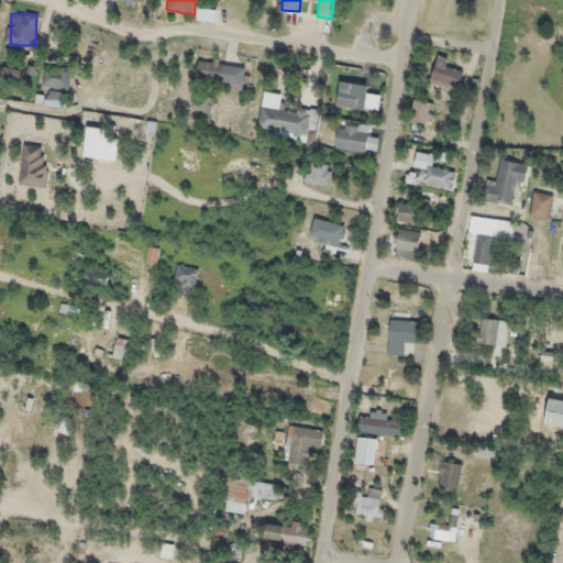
[(446,67),(449,59),(438,56),(431,80),(457,87),(462,72),(446,67)]
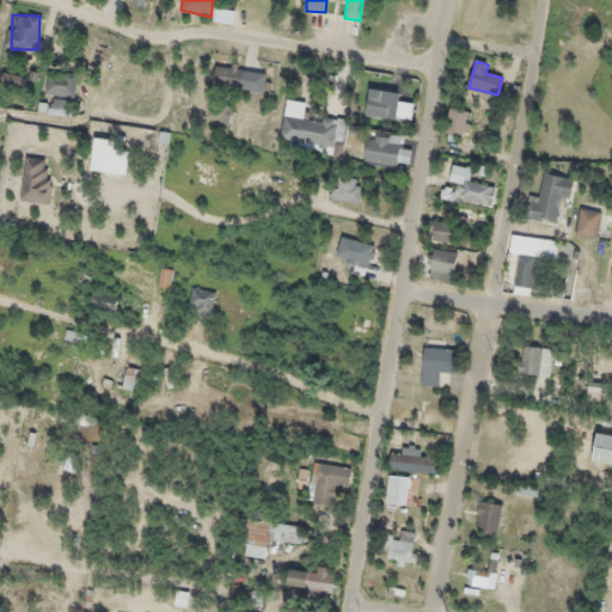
[(265,73),(215,66),(213,85),(263,91),(265,73)]
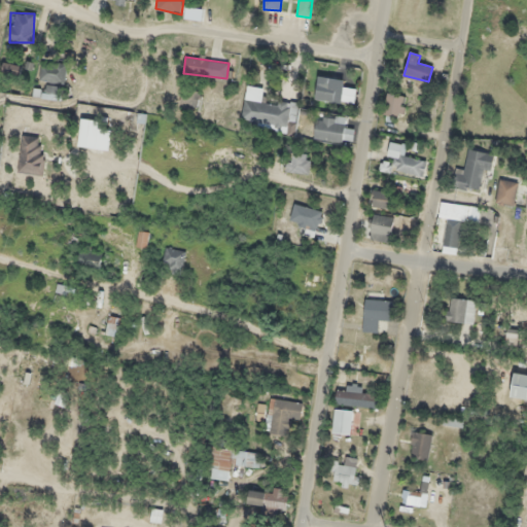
[(65,83),(67,64),(42,61),(40,80),(65,83)]
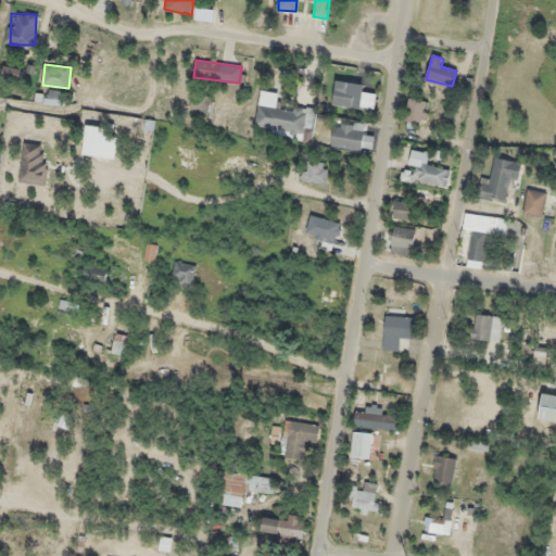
[(367,87),(333,85),(332,106),(366,108),(367,87)]
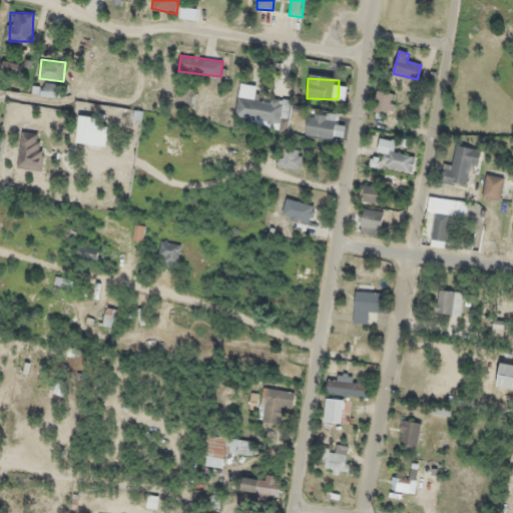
[(42,96),(59,97),(60,84),(43,83),(42,96)]
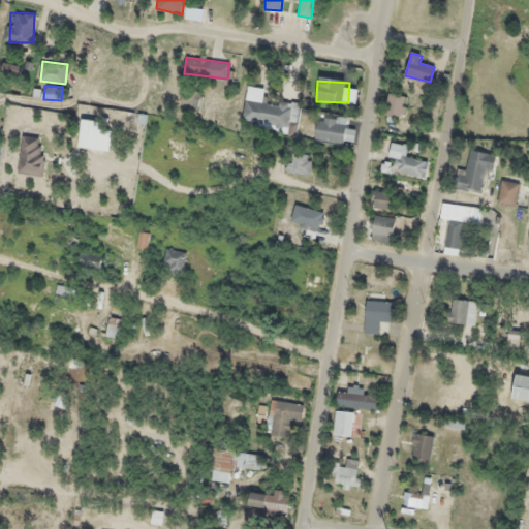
[(242,120),(287,129),(290,114),(297,115),(298,105),(263,99),(266,89),(248,86),(242,120)]
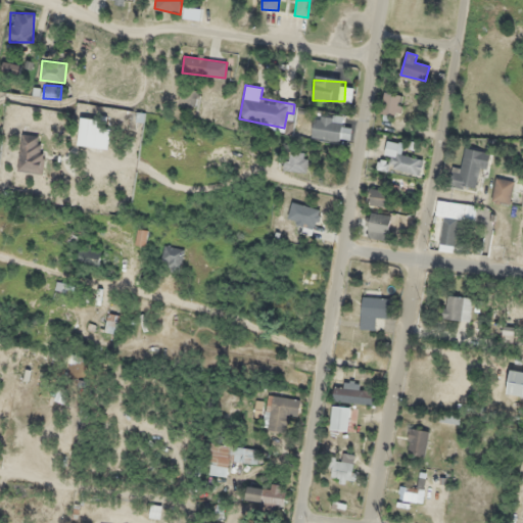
[(196,106),(199,92),(182,88),(179,102),(196,106)]
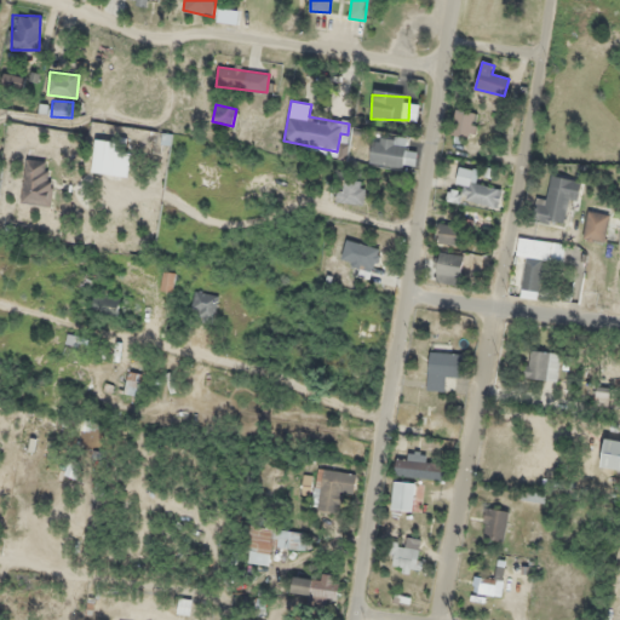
[(474,138),(477,113),(454,109),(452,135),(474,138)]
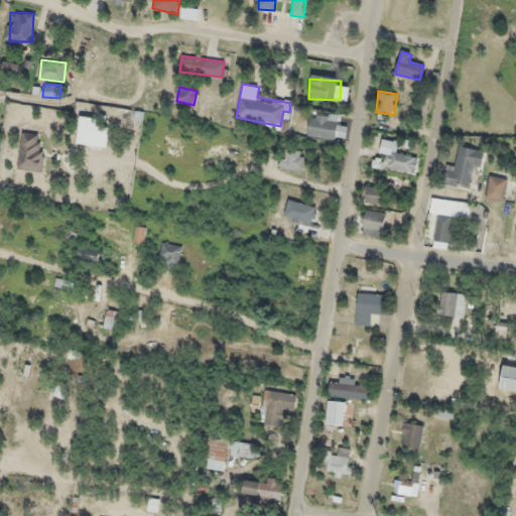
[(338,115),(309,113),(308,138),(345,139),(346,125),(338,125),(338,115)]
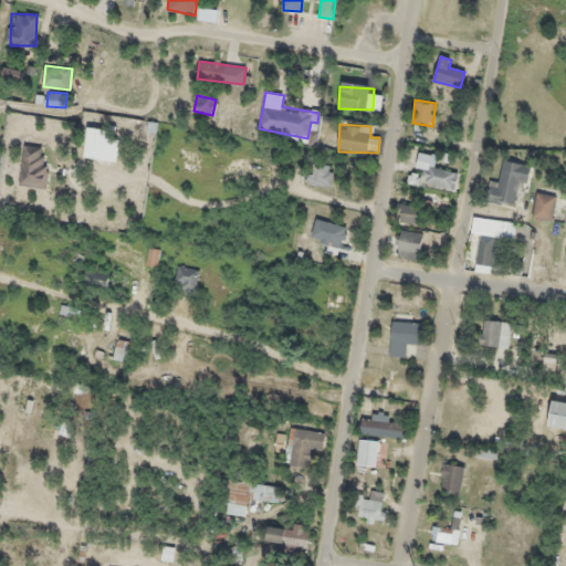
[(111,159),(112,147),(104,146),(106,129),(86,127),(84,157),(111,159)]
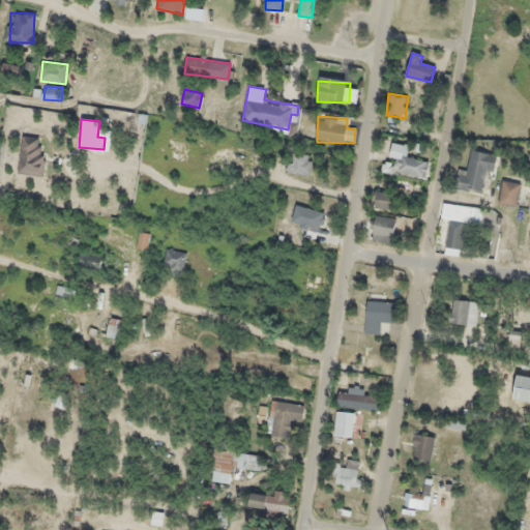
[(46,149),(39,149),(39,137),(20,137),(20,175),(46,175),(46,149)]
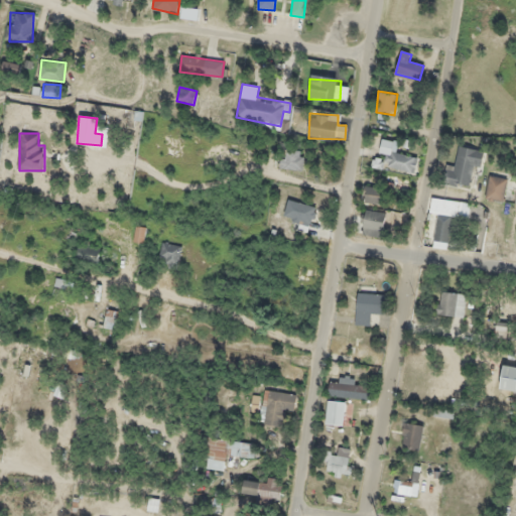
[(386,165),(415,173),(419,158),(397,152),(399,143),(383,139),(379,153),(388,155),(386,165)]
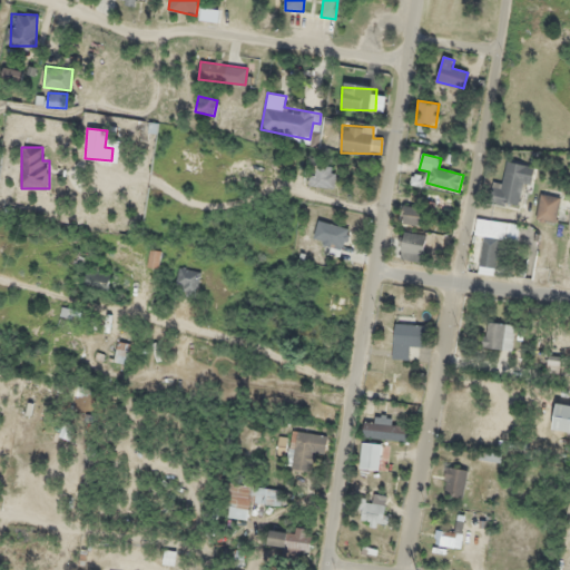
[(534,166),(507,161),(503,184),(493,183),(490,204),(518,207),(521,185),(531,186),(534,166)]
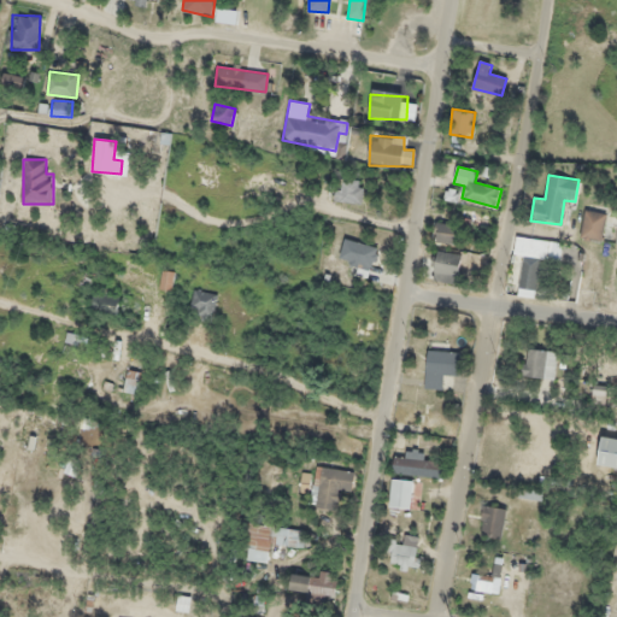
[(334,199),(360,204),(364,181),(338,177),(334,199)]
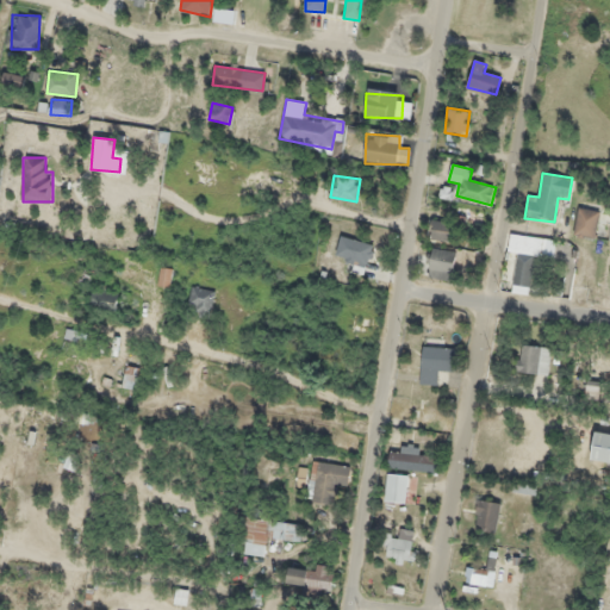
[(573,234),(595,238),(601,212),(579,207),(573,234)]
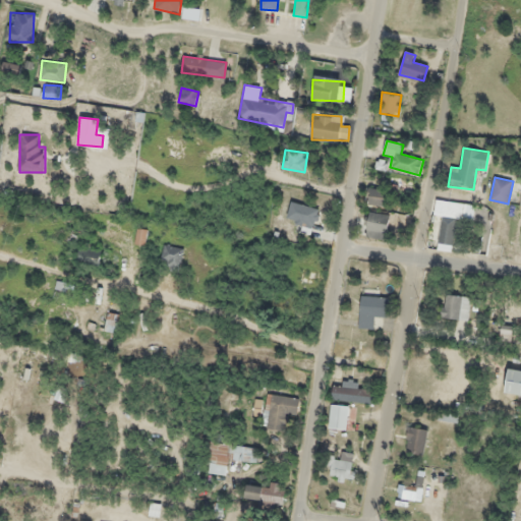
[(368,204),(387,206),(389,189),(370,187),(368,204)]
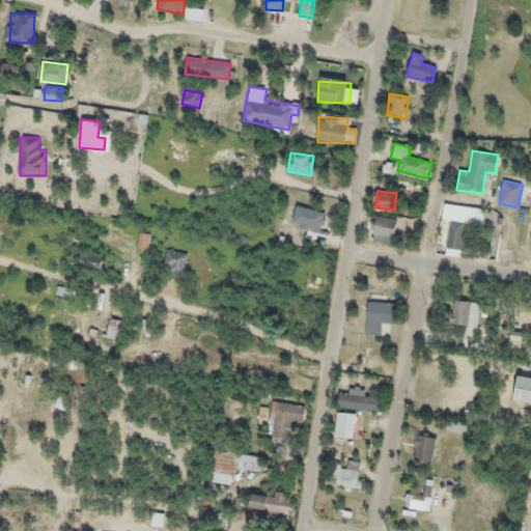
[(450,220),(446,254),(462,256),(466,223),(472,224),(474,207),(445,203),(443,219),(450,220)]
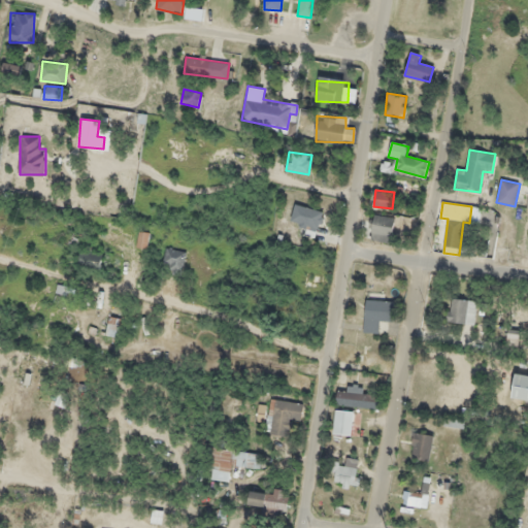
[(319,230),(323,211),(295,204),(290,223),(319,230)]
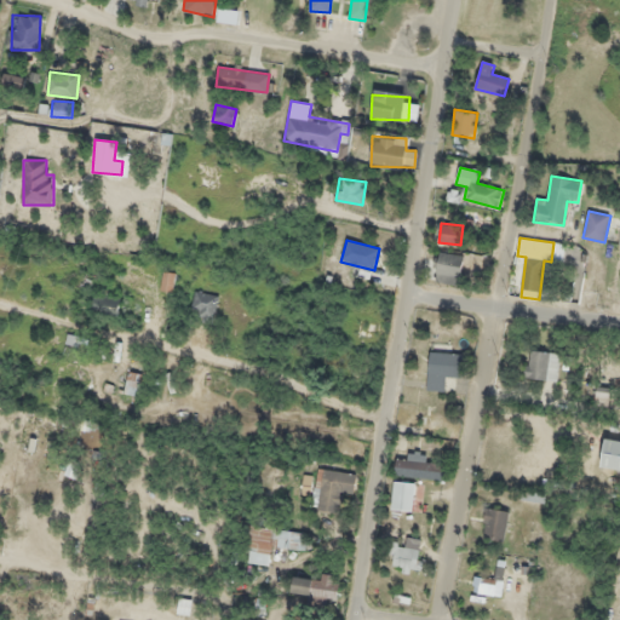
[(463,254),(437,252),(435,281),(460,283),(463,254)]
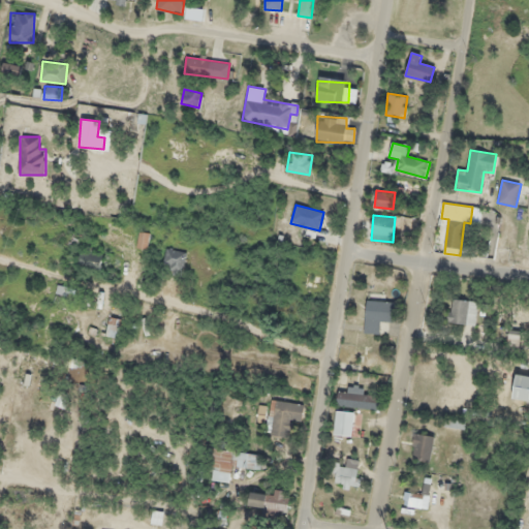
[(150,235),(141,232),(137,246),(147,248),(150,235)]
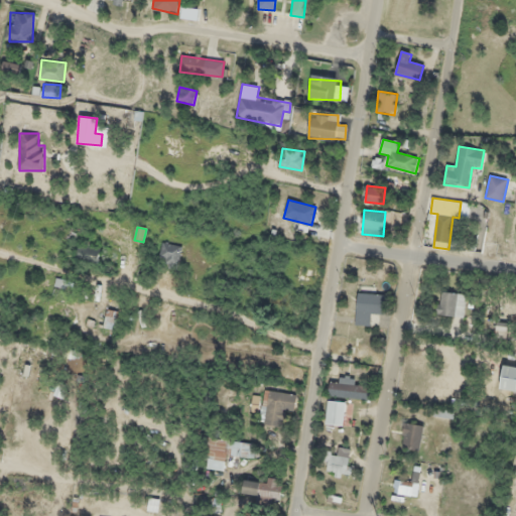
[(101,247),(80,242),(76,260),(97,265),(101,247)]
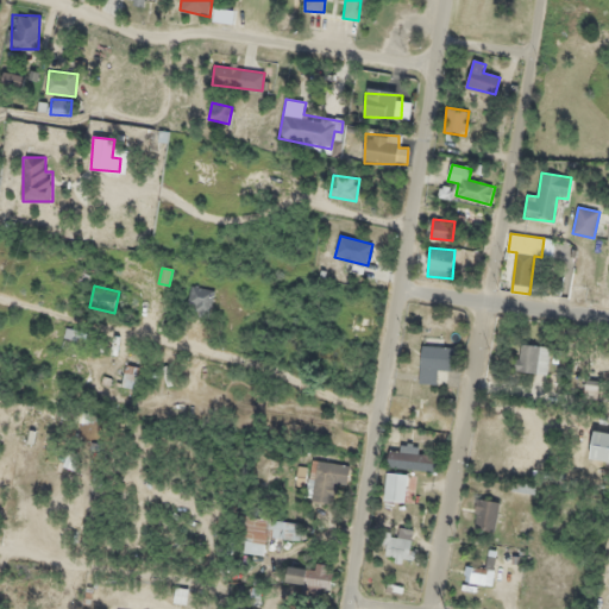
[(189,314),(212,314),(212,288),(189,288),(189,314)]
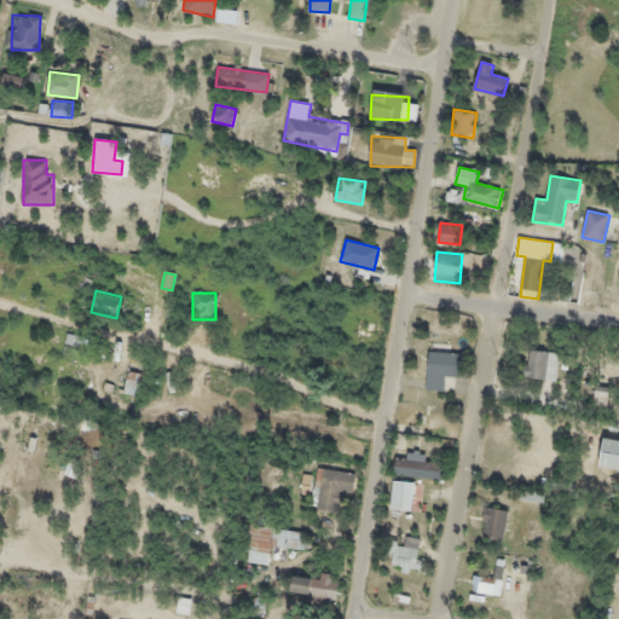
[(447,376),(458,379),(463,357),(432,350),(424,387),(444,391),(447,376)]
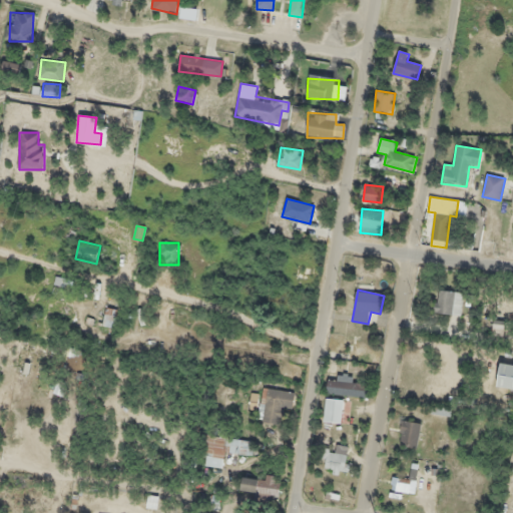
[(436,313),(461,315),(463,293),(437,290),(436,313)]
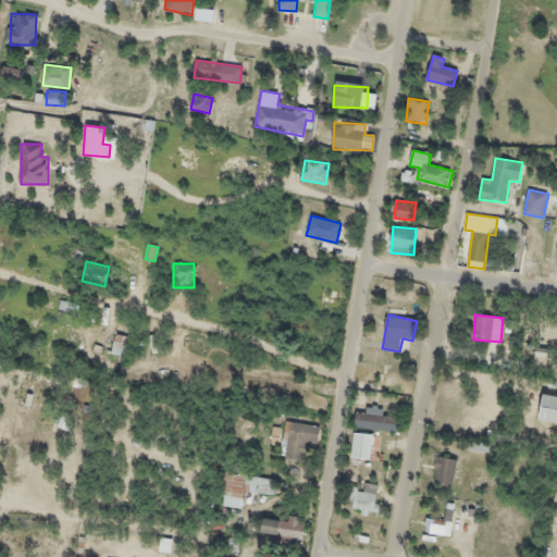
[(111,354),(125,357),(130,336),(115,333),(111,354)]
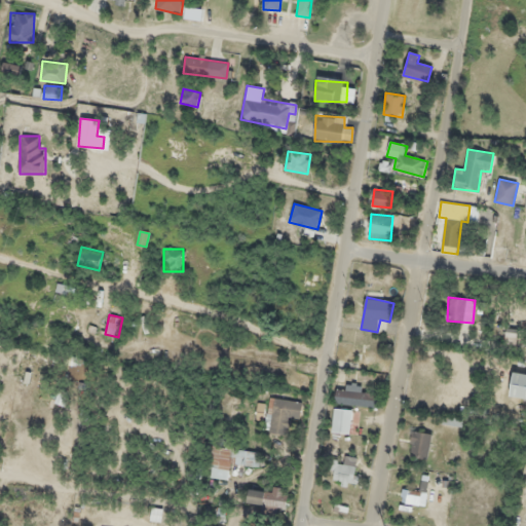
[(516,329),(505,329),(505,343),(516,343),(516,329)]
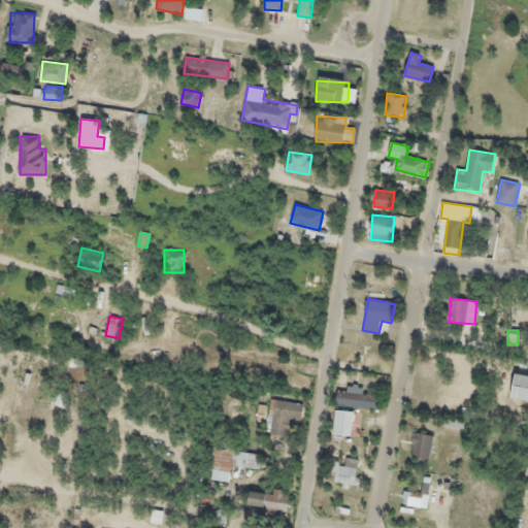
[(512,398),(527,400),(527,375),(516,373),(512,398)]
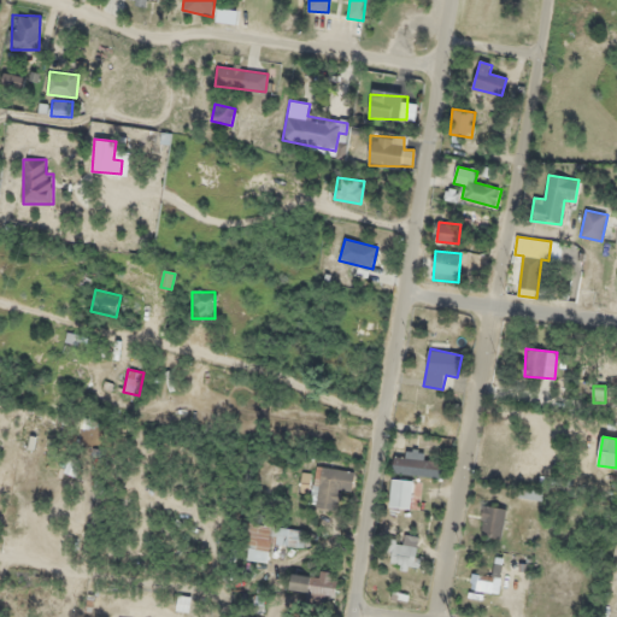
[(445,474),(444,453),(395,456),(397,476),(445,474)]
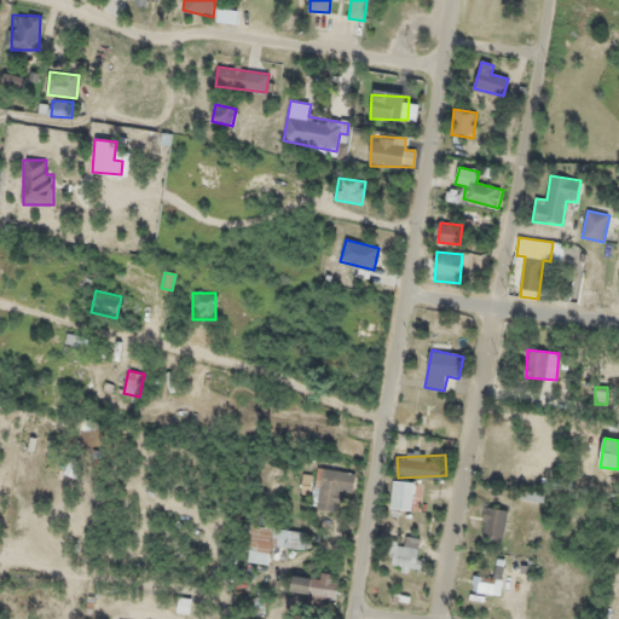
[(357,474),(317,468),(312,508),(340,512),(342,492),(354,493),(357,474)]
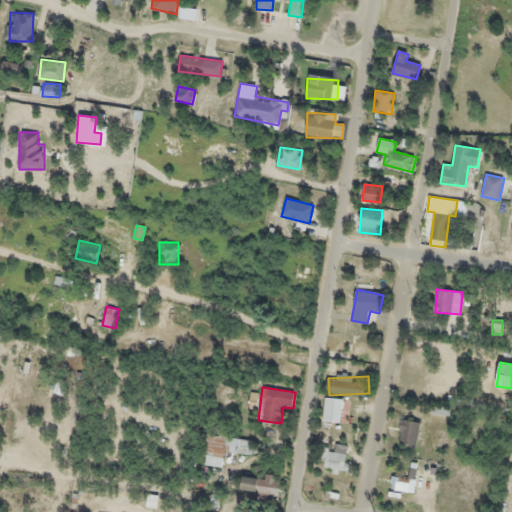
[(342,422),(344,400),(326,398),(324,420),(342,422)]
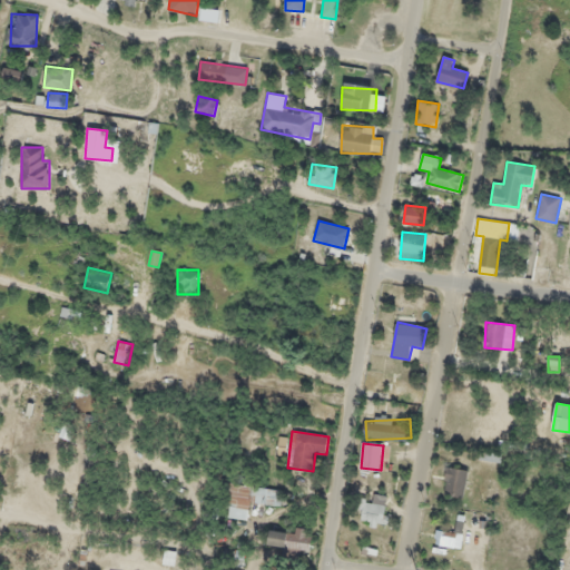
[(468,470),(448,468),(444,495),(464,497),(468,470)]
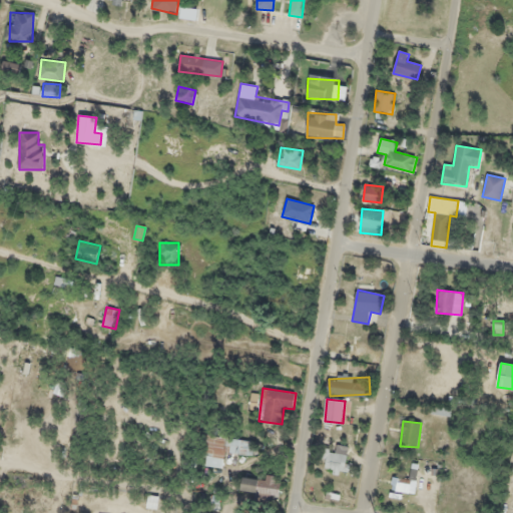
[(252,456),(254,441),(207,436),(205,455),(224,457),(224,452),(252,456)]
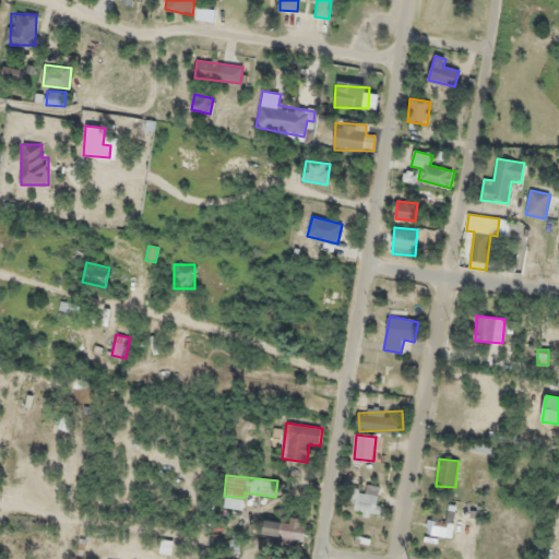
[(354,514),(381,515),(382,496),(356,494),(354,514)]
